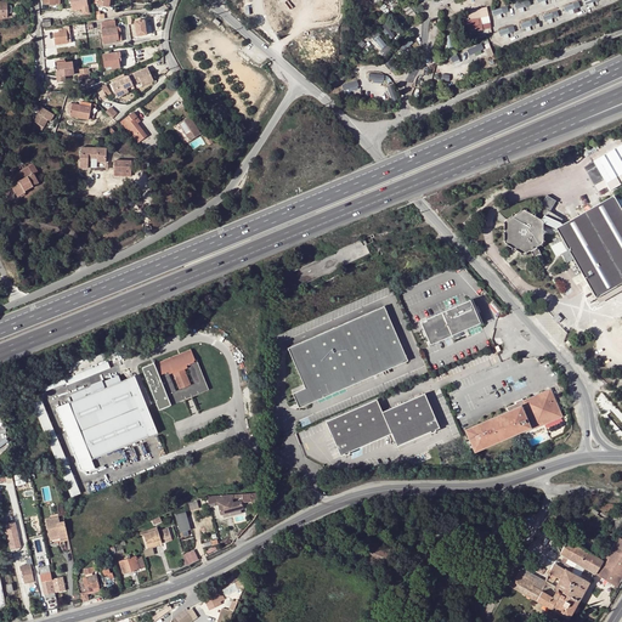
[(71,0),(72,11),(83,10),(83,16),(89,15),(86,0),(71,0)]
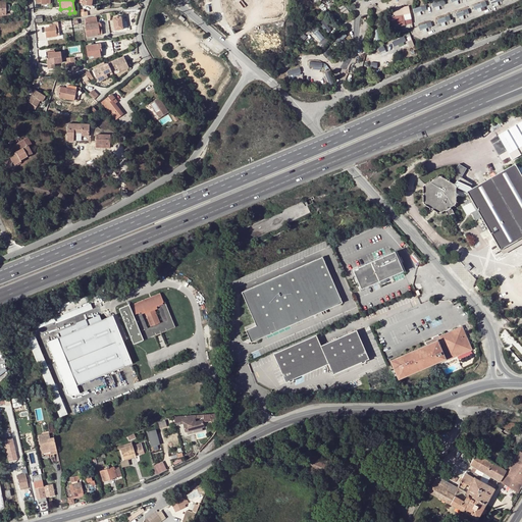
[(0,14),(6,15),(6,11),(9,11),(9,6),(6,5),(6,2),(0,2),(0,14)]
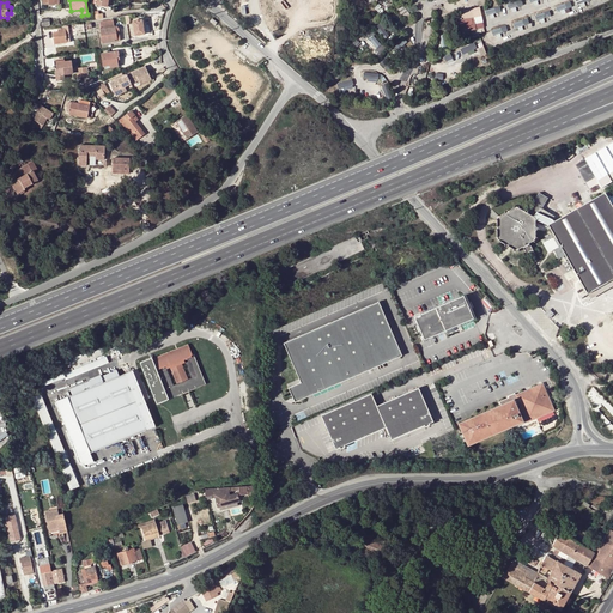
[(331,10),(329,5),(311,8),(313,17),(332,14),(331,10)]
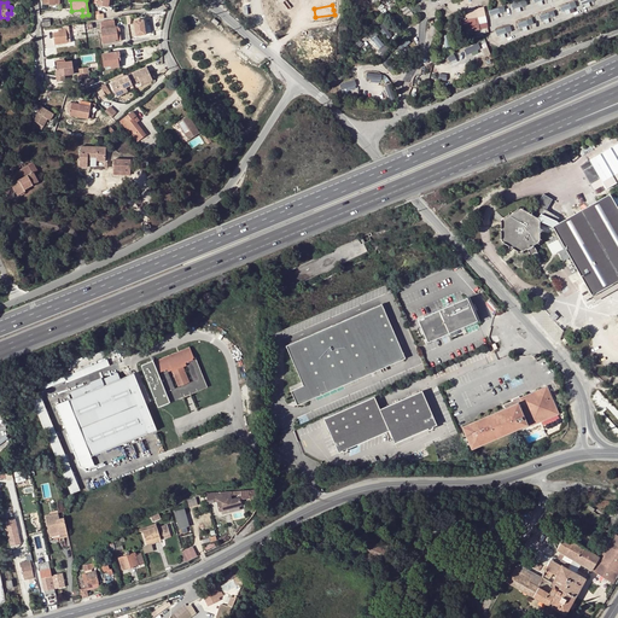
[(485,18),(477,19),(478,29),(488,28),(485,18)]
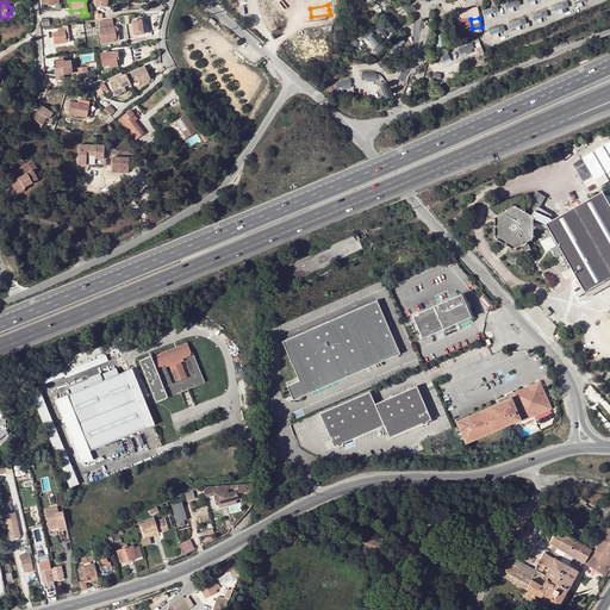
[(471,19),(456,22),(459,32),(472,29),(471,19)]
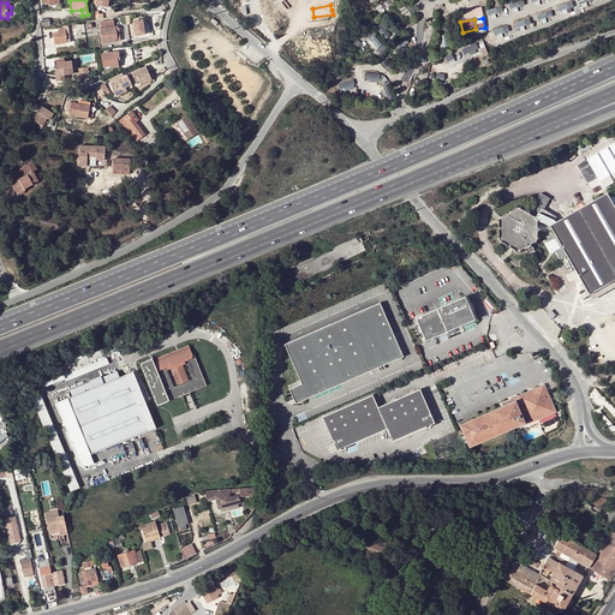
[(102,45),(120,42),(119,30),(117,28),(114,28),(113,21),(100,23),(102,45)]
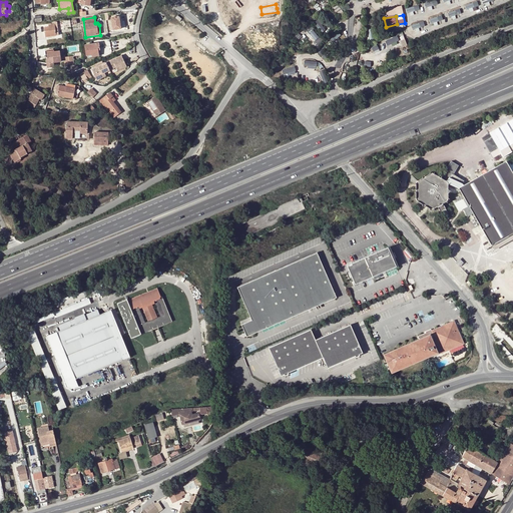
[(315,23),(322,29),(325,25),(318,19),(315,23)]
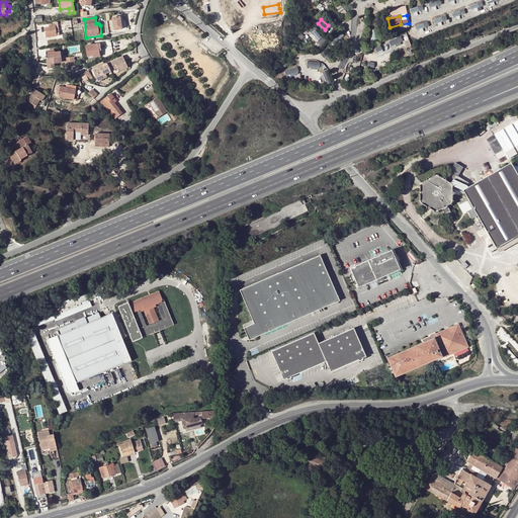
[(50,28),(46,29),(45,29),(46,37),(59,36),(59,33),(58,23),(55,23),(55,25),(52,25),(49,26),(50,28)]
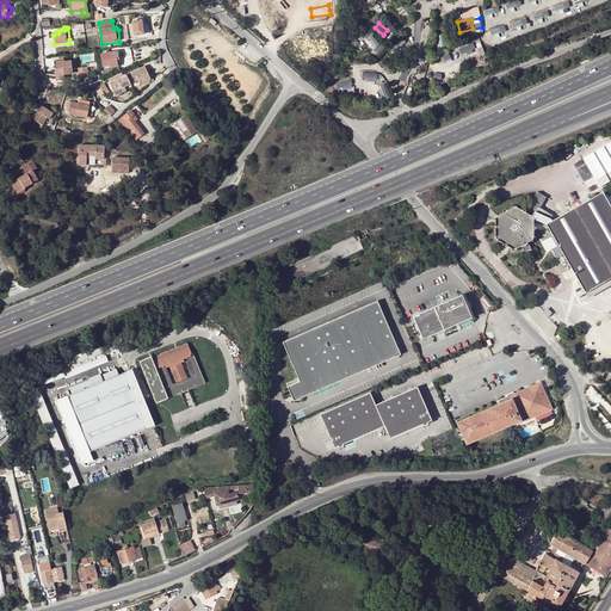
[(364,34),(378,53),(383,49),(370,29),(364,34)]
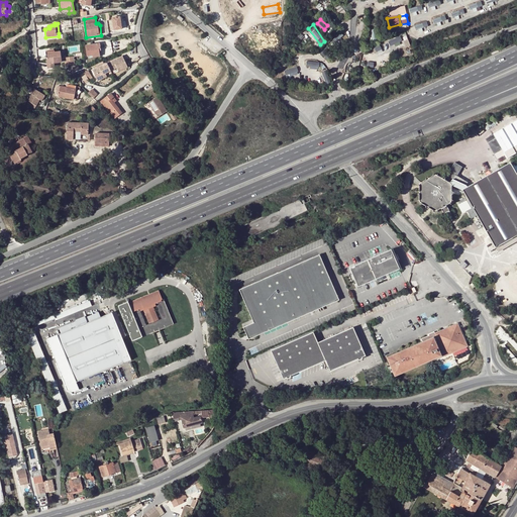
[(389,41),(391,45),(403,40),(401,35),(389,41)]
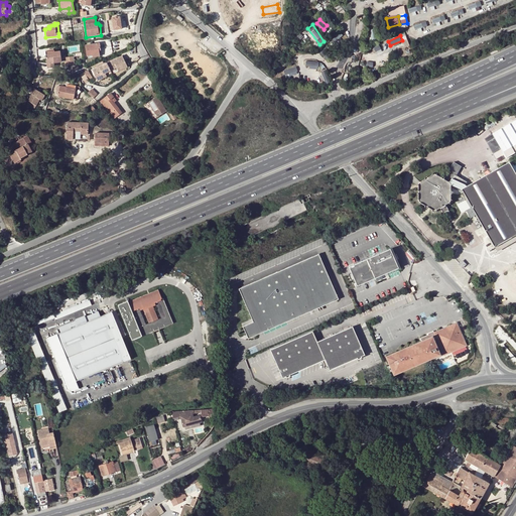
[(86,46),(87,56),(101,54),(99,44),(86,46)]
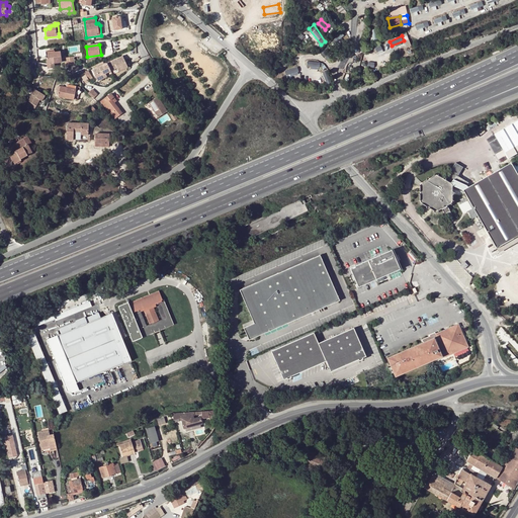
[(46,53),(47,61),(49,60),(48,54),(55,53),(55,52),(46,53)]
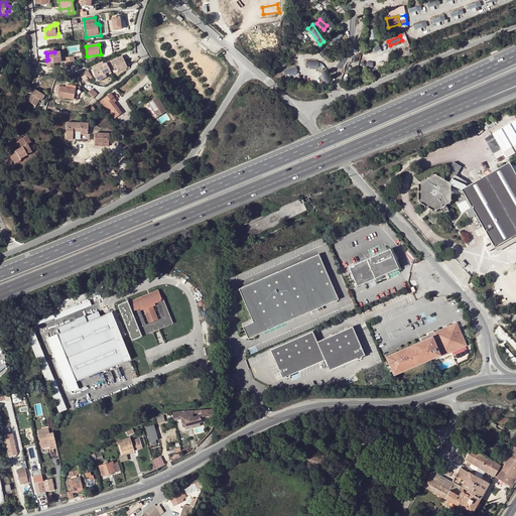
[(48,59),(46,60),(47,69),(54,68),(53,63),(60,62),(59,51),(54,52),(47,53),(48,59)]
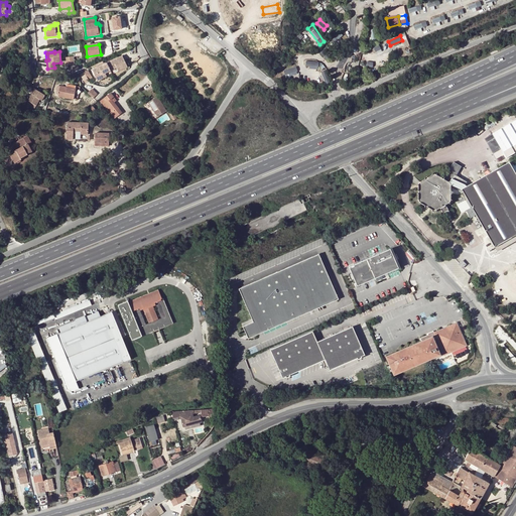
[(105,74),(111,71),(117,68),(121,66),(123,70),(128,67),(122,55),(92,70),(97,81),(102,79),(100,76),(105,74)]
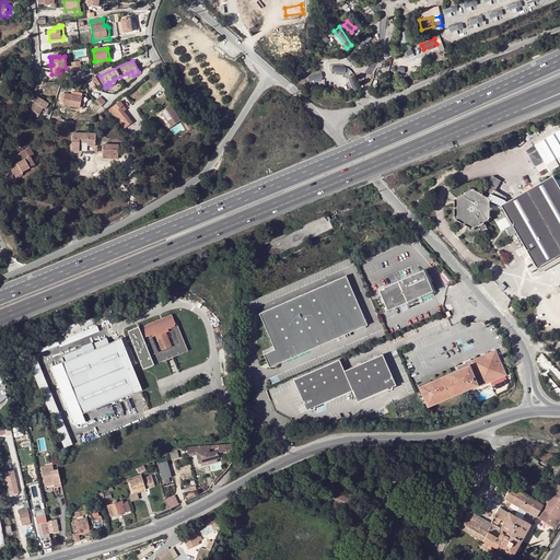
[(311,83),(324,80),(323,72),(308,76),(311,83)]
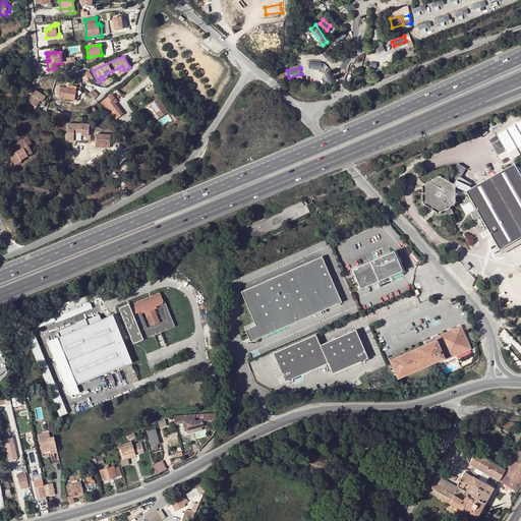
[(81,76),(85,84),(90,81),(93,79),(89,72),(81,76)]
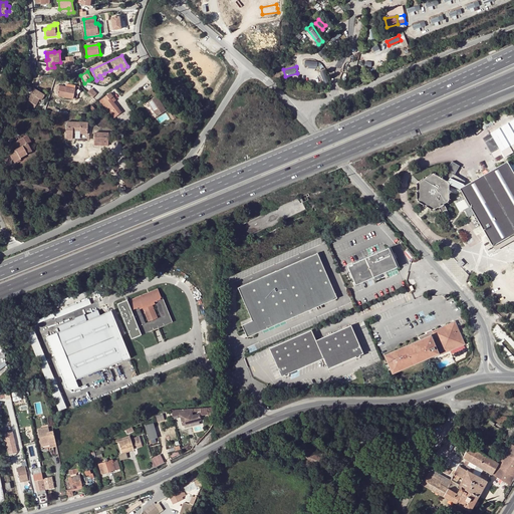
[(59,86),(59,87),(58,92),(56,91),(55,94),(57,94),(57,96),(72,99),(74,89),(65,87),(59,86)]
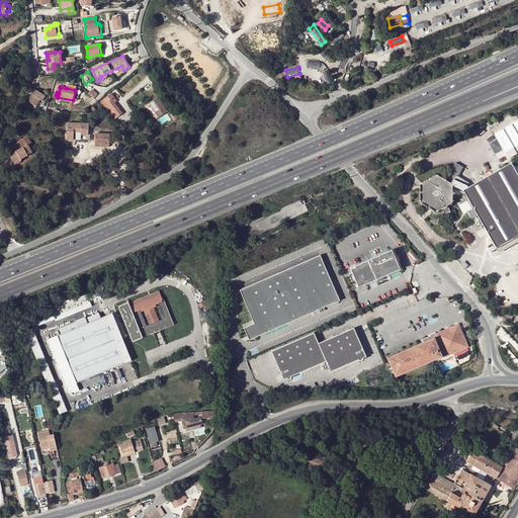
[(45,95),(35,90),(28,101),(30,103),(29,105),(34,108),(39,100),(41,101),(45,95)]
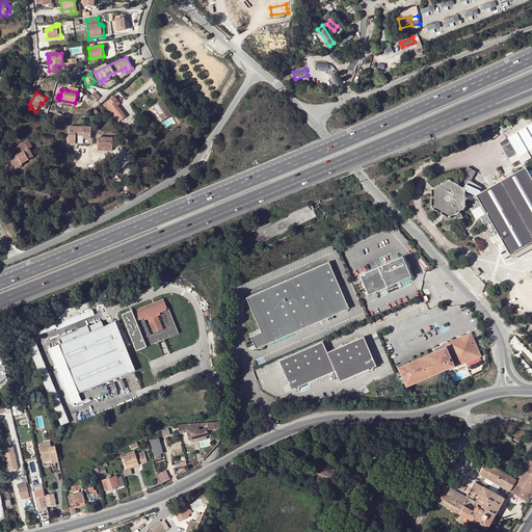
[(101,94),(97,97),(102,103),(106,100),(101,94)]
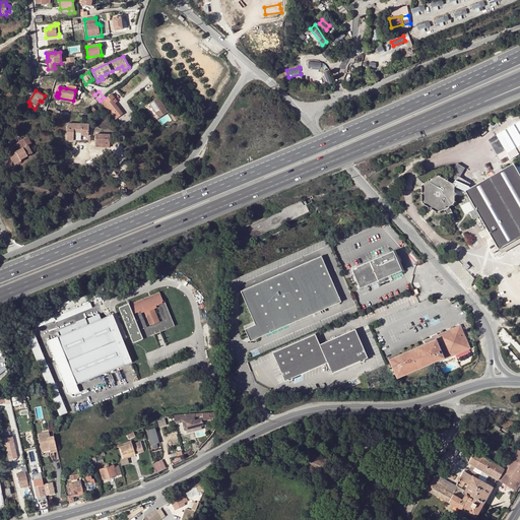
[(103,106),(113,118),(115,120),(120,117),(112,106),(115,104),(117,102),(112,94),(104,101),(106,103),(103,106)]
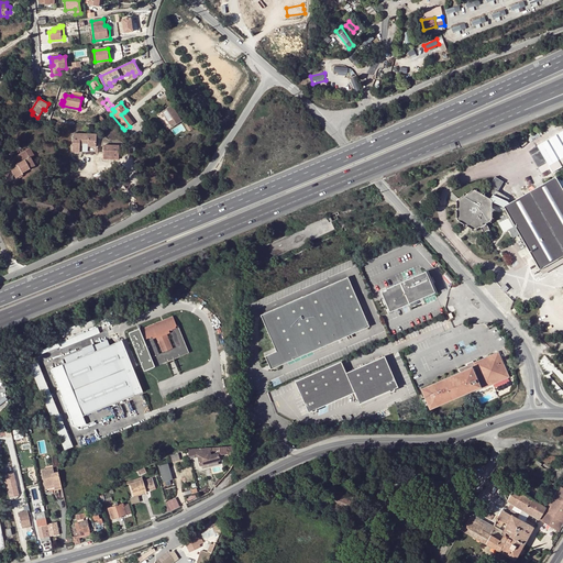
[(181,122),(172,106),(162,112),(172,129),(181,122)]
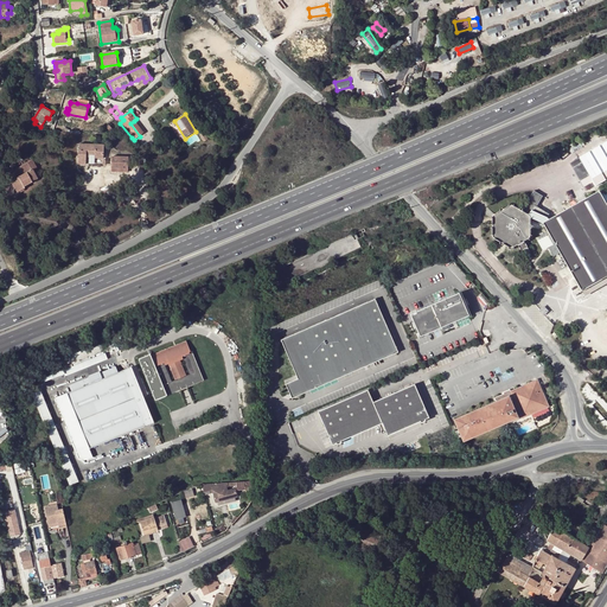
[(131,123),(140,136),(144,133),(134,121),(131,123)]
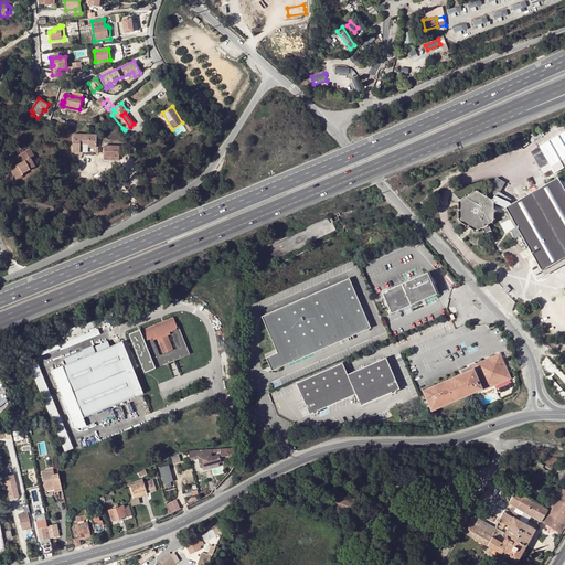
[(96,136),(73,135),(73,153),(80,153),(80,145),(88,145),(88,148),(96,148),(96,136)]
